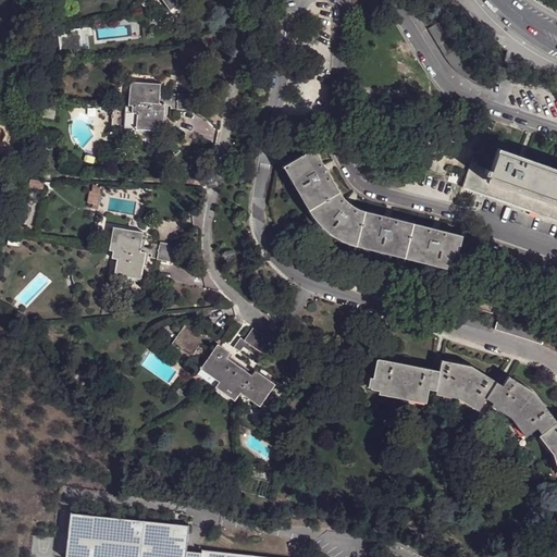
[(162,0),(170,11),(185,0),(162,0)]
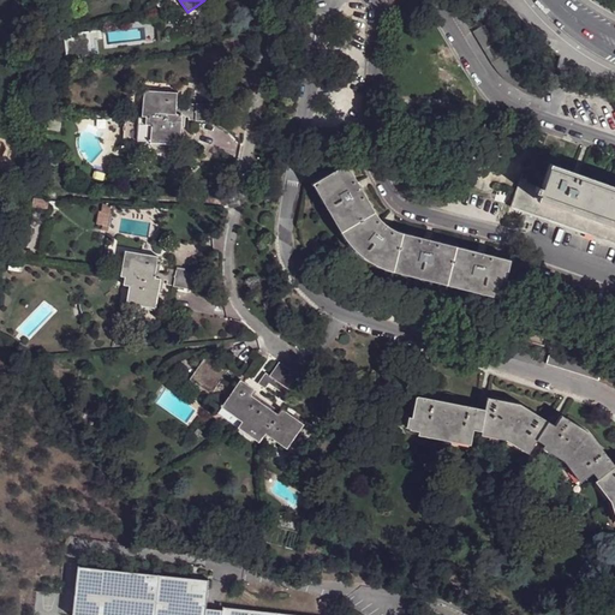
[(473,33),(493,63),(496,69),(506,79),(517,88),(529,95),(542,100),(547,84),(545,84),(533,79),(523,73),(513,65),(506,55),(487,24),(473,33)]
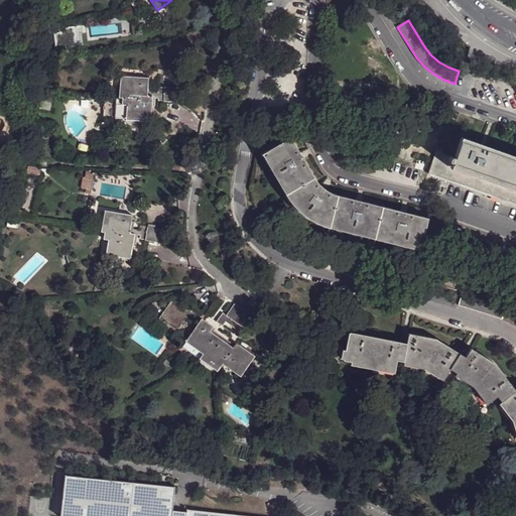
[(58,28),(59,32),(53,33),(55,51),(78,48),(75,26),(58,28)]
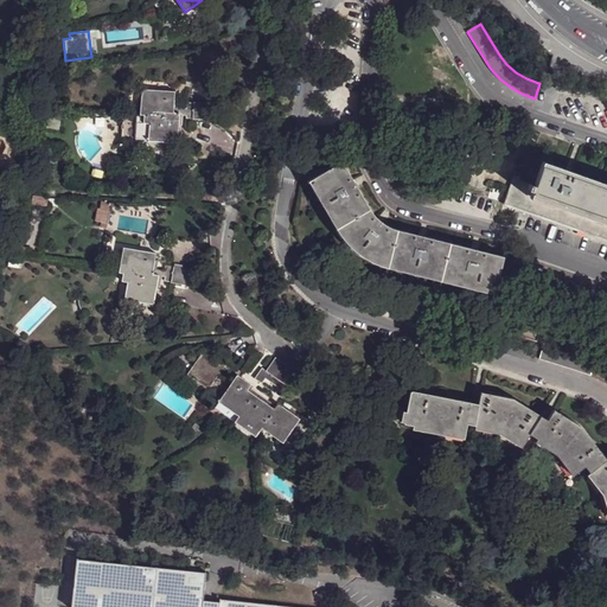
[(149,123),(148,141),(177,144),(179,126),(180,114),(174,114),(174,101),(174,93),(142,90),(140,115),(145,115),(144,123),(149,123)]
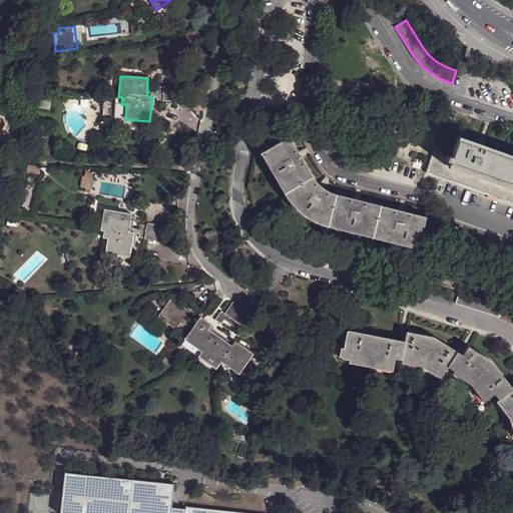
[(177,88),(158,87),(157,100),(176,102),(177,88)]
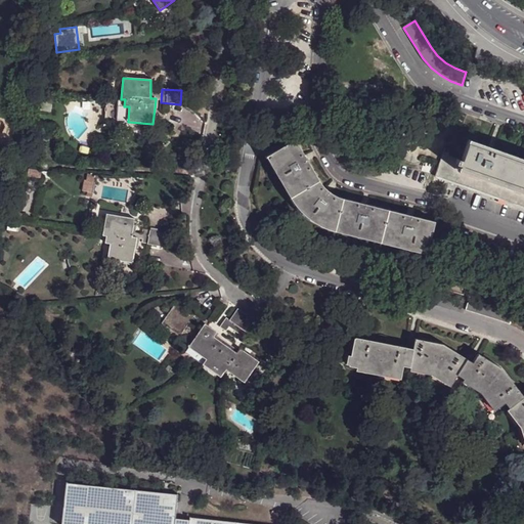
[(117,121),(128,122),(129,106),(124,106),(125,99),(121,99),(119,99),(117,121)]
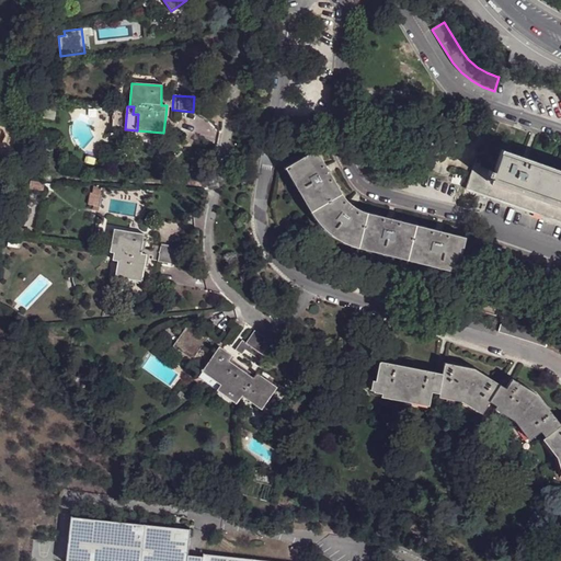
[(57,111),(44,109),(43,121),(56,122),(57,111)]
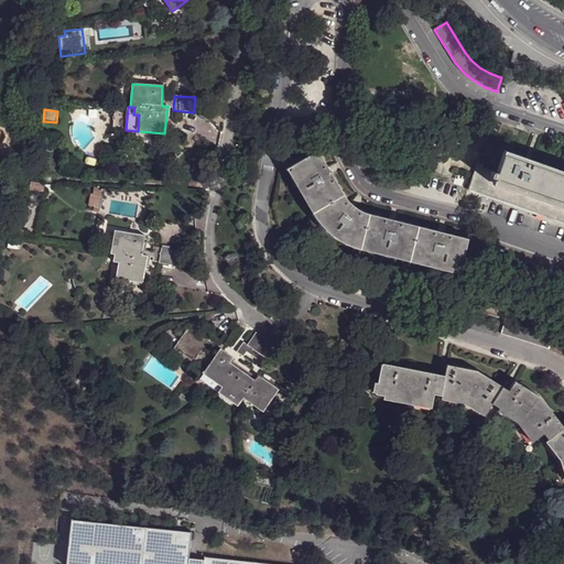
[(290,166),(316,212),(345,194),(317,149),(290,166)]
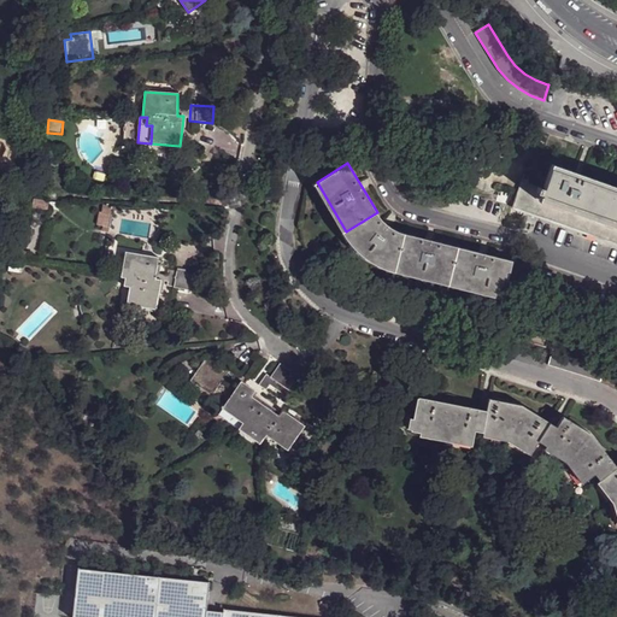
[(616,187),(552,164),(540,201),(616,228),(616,187)]
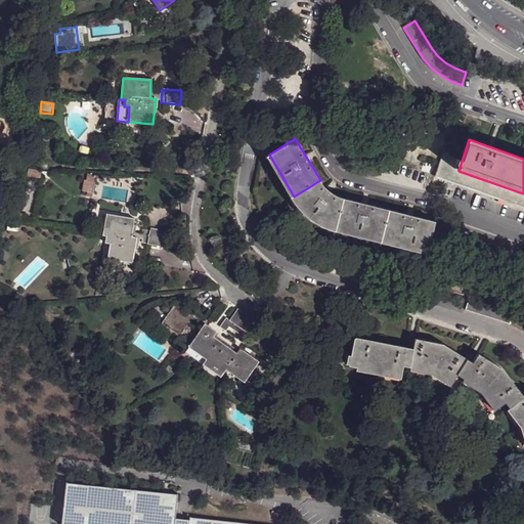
[(454,181),(459,171),(461,151),(442,147),(435,178),(454,181)]
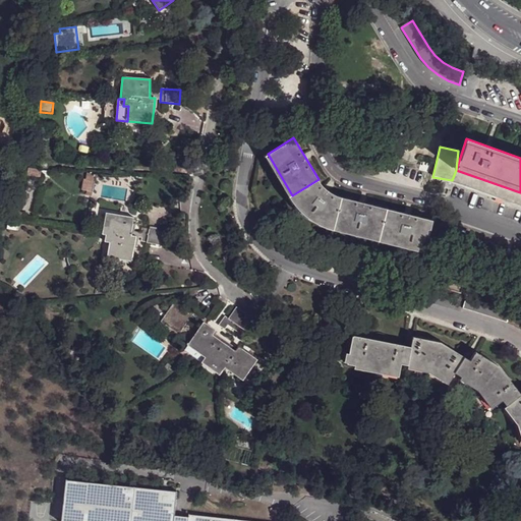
[(520,192),(456,170),(452,180),(520,205),(520,192)]
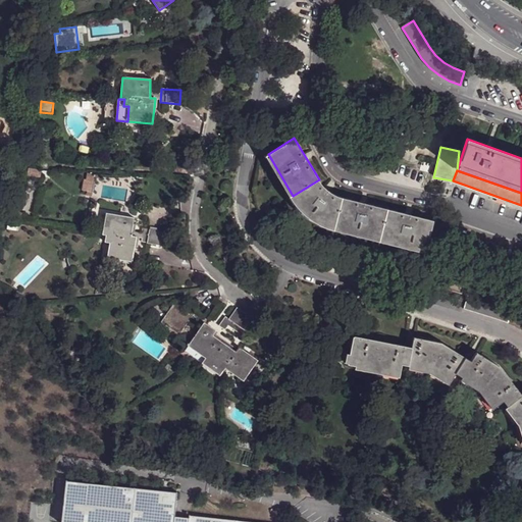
[(82,192),(87,193),(92,193),(95,175),(87,174),(86,180),(84,180),(82,192)]
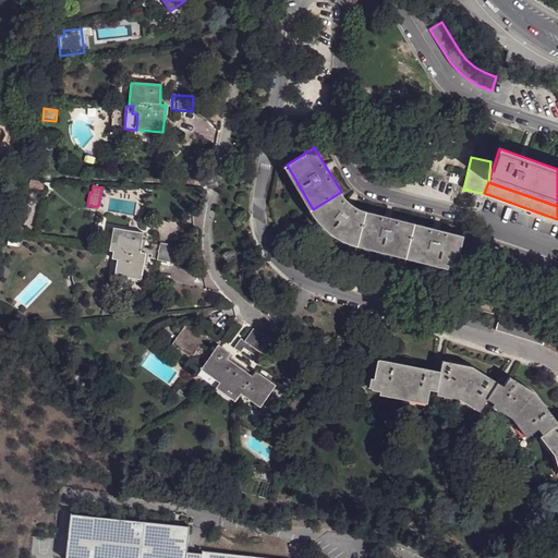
[(341,192),(313,209),(318,218),(326,227),(336,234),(347,240),(359,243),(366,210),(360,209),(352,205),(346,199),(341,192)]
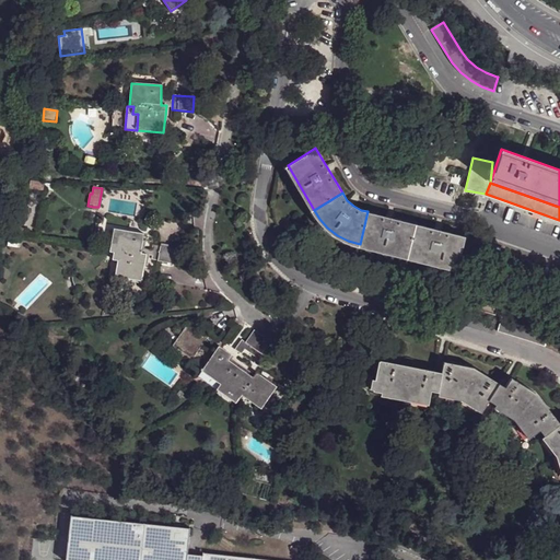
[(416,224),(368,211),(360,244),(407,257),(416,224)]
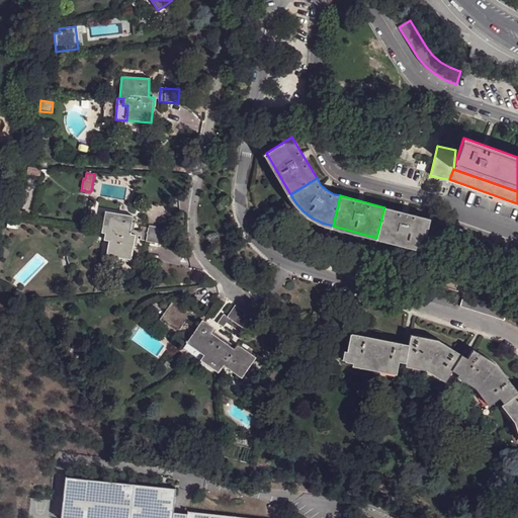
[(430,220),(384,207),(376,238),(423,249),(430,220)]
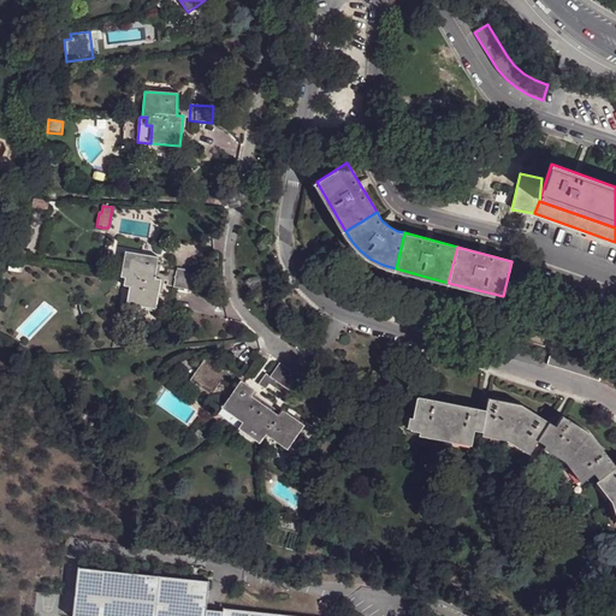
[(159,291),(160,280),(155,279),(158,258),(126,252),(120,277),(125,278),(124,285),(129,286),(126,304),(155,309),(159,291)]
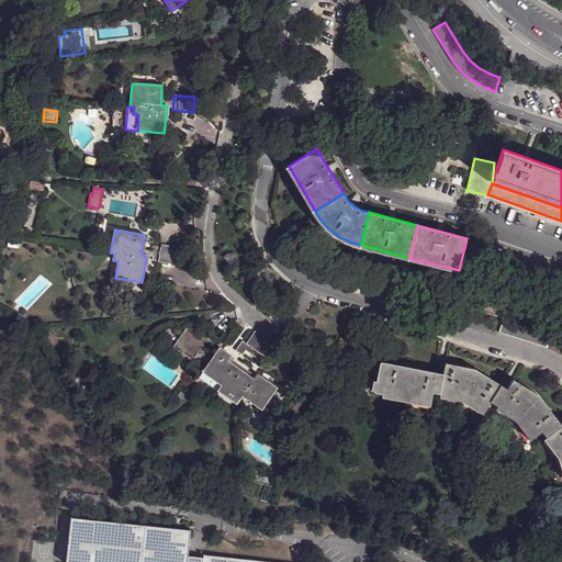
[(177,249),(156,247),(153,260),(173,265),(177,249)]
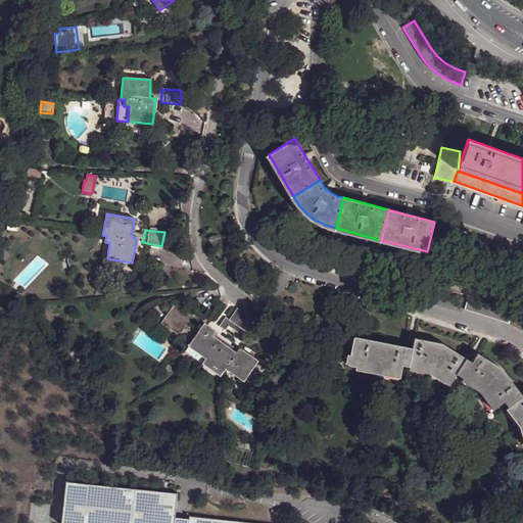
[(465,310),(509,323),(521,330),(522,330),(522,315),(514,311),(469,296),(465,310)]
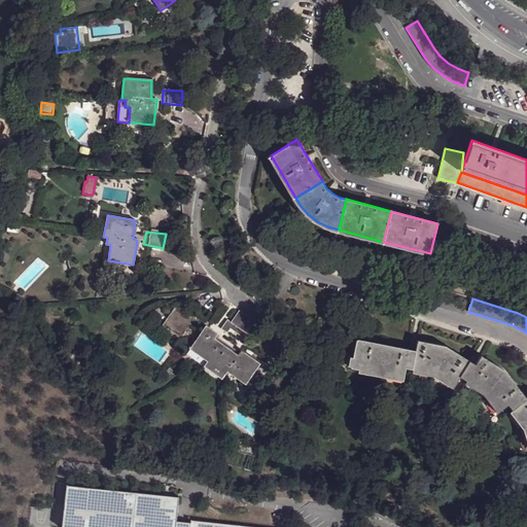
[(195,319),(176,306),(164,325),(181,338),(195,319)]
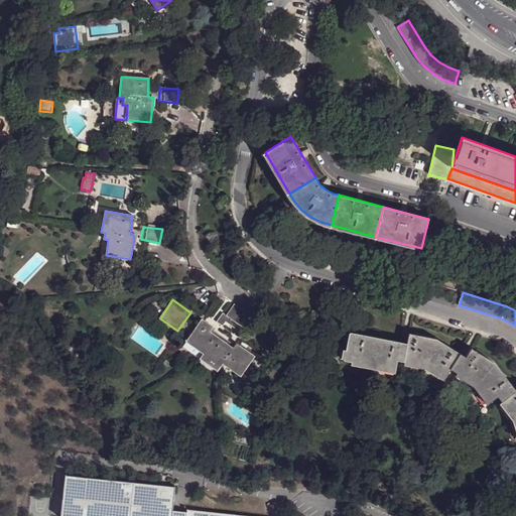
[(234,304),(226,315),(243,328),(251,316),(234,304)]
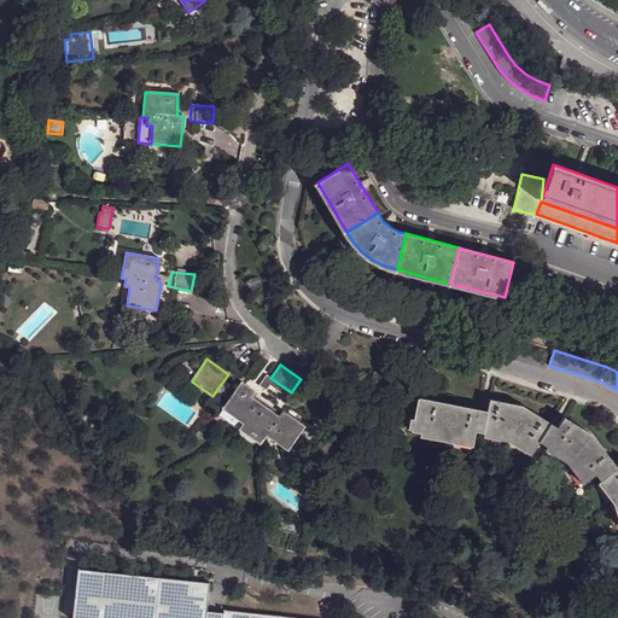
[(291,392),(270,378),(267,375),(260,386),(266,391),(270,385),(284,395),(280,401),(287,406),(295,395),(291,392)]
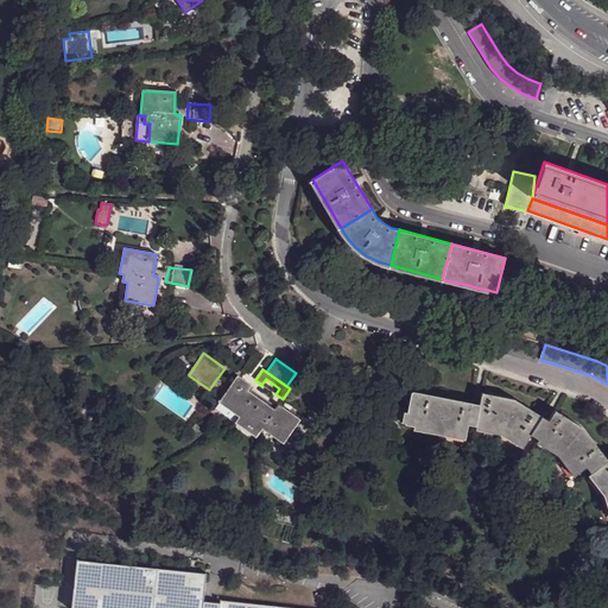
[(238,375),(219,403),(239,417),(259,431),(261,429),(283,443),(299,420),(278,405),(274,409),(247,390),(251,386),(238,375)]
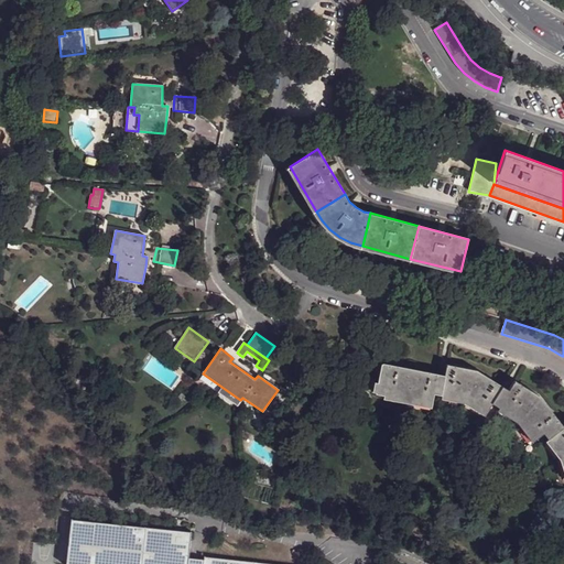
[(258,376),(232,358),(229,361),(255,379),(258,376)]
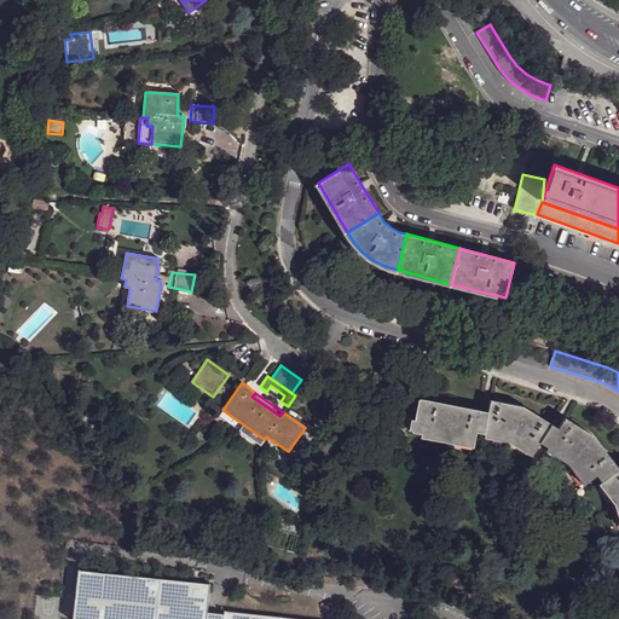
[(485,434),(489,412),(418,399),(415,420),(412,431),(412,432),(421,433),(421,437),(473,447),(476,432),(485,434)]
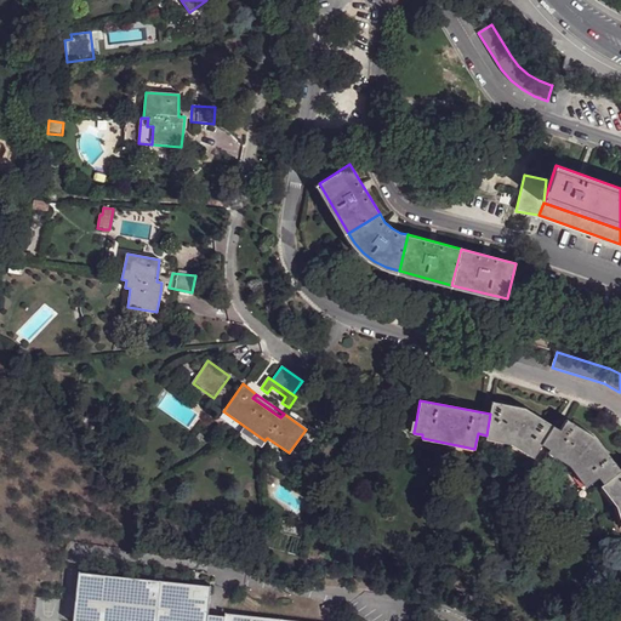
[(493,402),(490,414),(486,436),(485,439),(511,444),(533,457),(542,444),(550,449),(560,429),(553,426),(525,408),(493,402)]
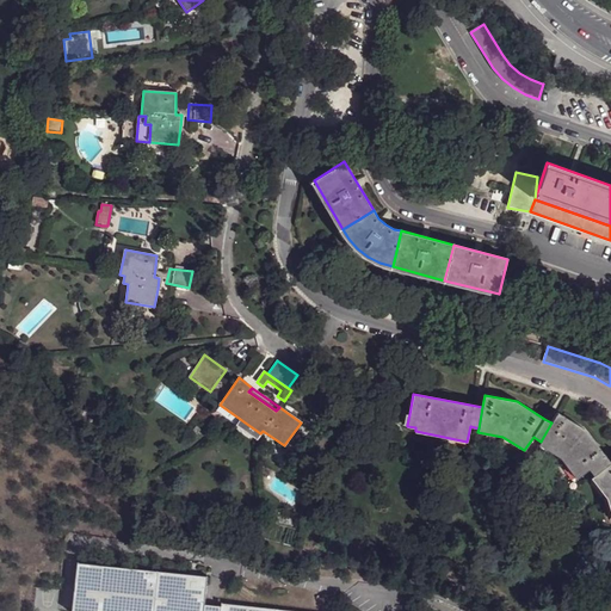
[(240,419),(220,405),(217,411),(236,424),(240,419)]
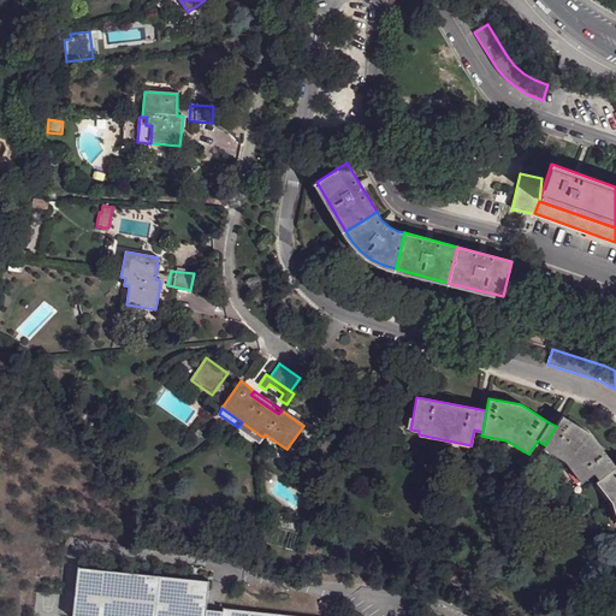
[(562,416),(556,426),(545,445),(543,449),(564,462),(580,483),(593,473),(598,479),(615,467),(591,433),(562,416)]
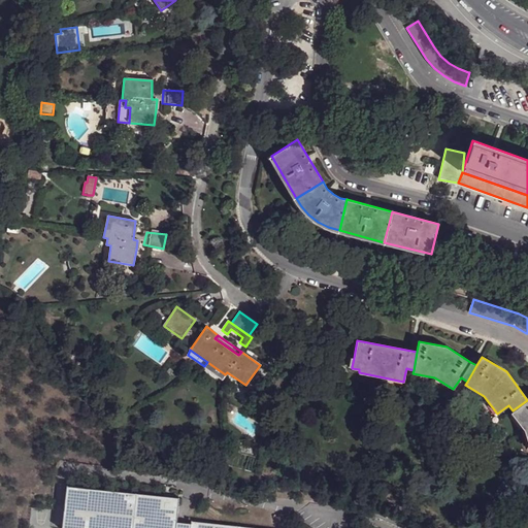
[(225,374),(207,362),(204,366),(222,380),(225,374)]
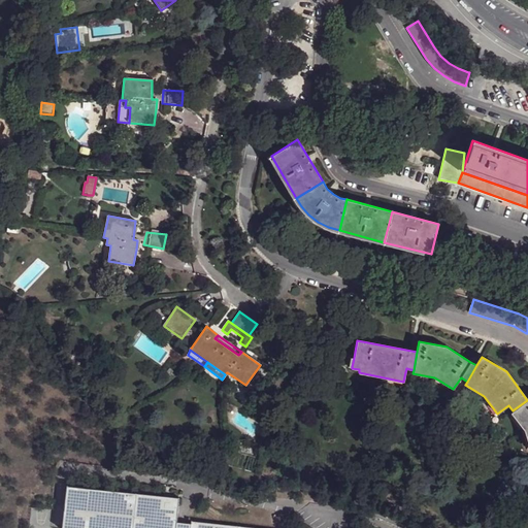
[(527,398),(527,400),(513,410),(510,413),(524,430),(527,442),(527,398)]
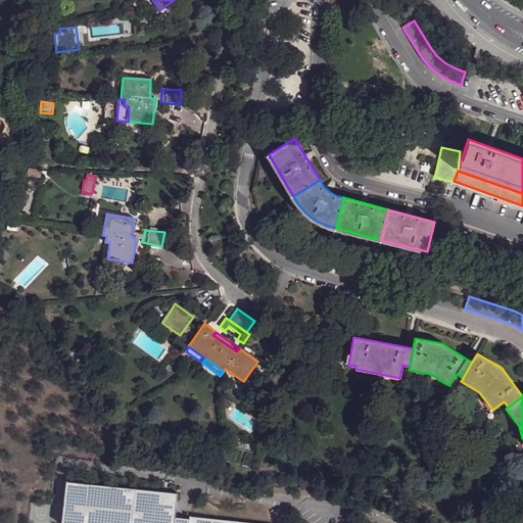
[(236,448),(251,453),(254,442),(239,438),(236,448)]
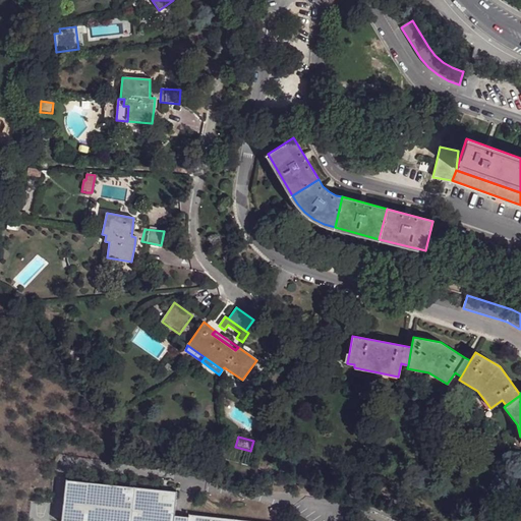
[(131,520),(135,488),(66,480),(61,520),(131,520)]
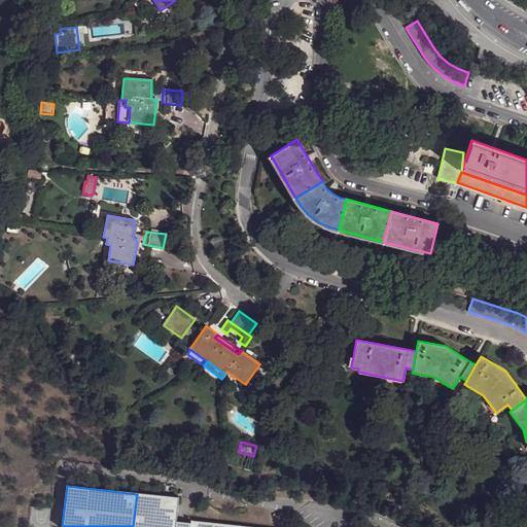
[(178,497),(137,494),(133,526),(175,526),(176,523),(178,497)]
